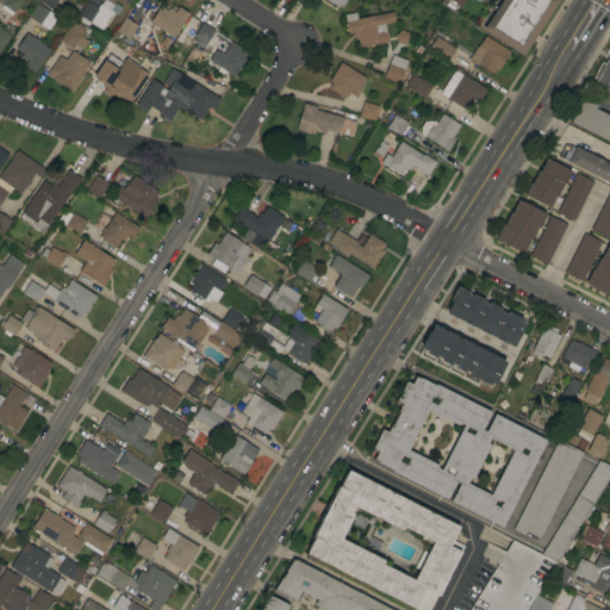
[(20,0),(11,16),(0,8),(2,5),(0,2),(0,0),(20,0)]
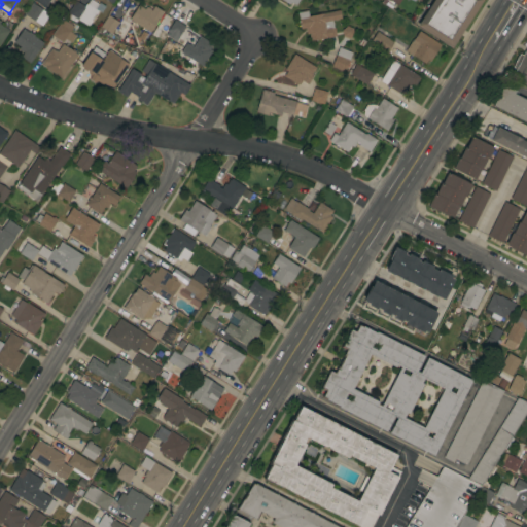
[(91,0),(98,4),(99,2),(105,6),(101,12),(98,10),(89,26),(77,20),(75,23),(67,19),(70,14),(67,12),(75,0),(83,6),(86,3),(89,0),(91,0)]
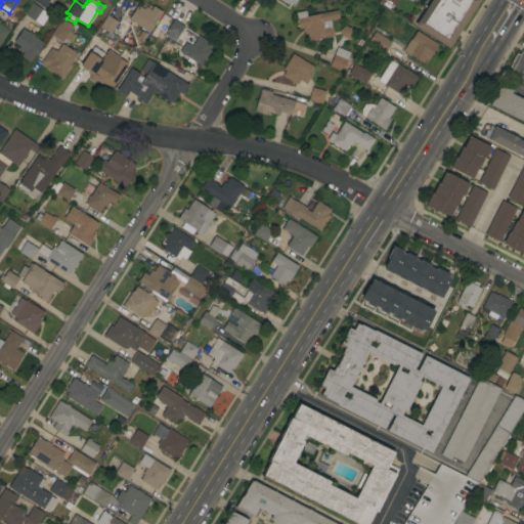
[(278,0),(294,8),(298,0),(278,0)]
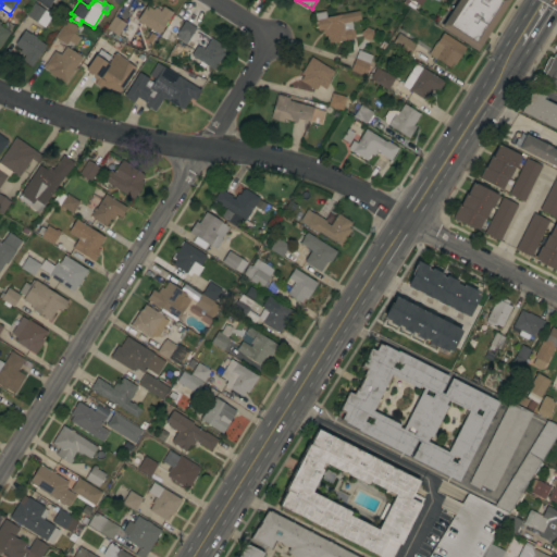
[(509,0),(477,51),(441,27),(457,0),(509,0)]
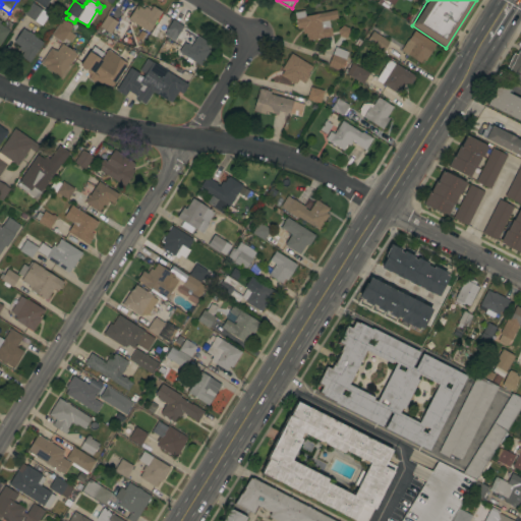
[(32,2),(49,14),(41,25),(23,14),(32,2)]
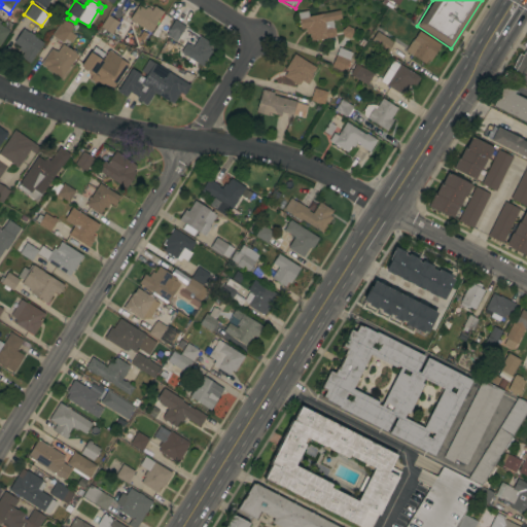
[(150,32),(129,19),(138,5),(144,9),(146,6),(151,10),(154,6),(163,11),(150,32)]
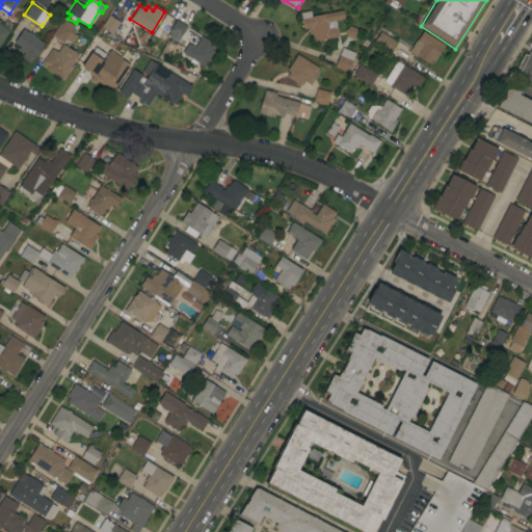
[(300,12),(311,10),(311,16),(343,9),(344,19),(335,21),(337,28),(338,28),(339,35),(336,36),(336,37),(314,42),(312,33),(310,34),(309,28),(303,29),(300,12)]
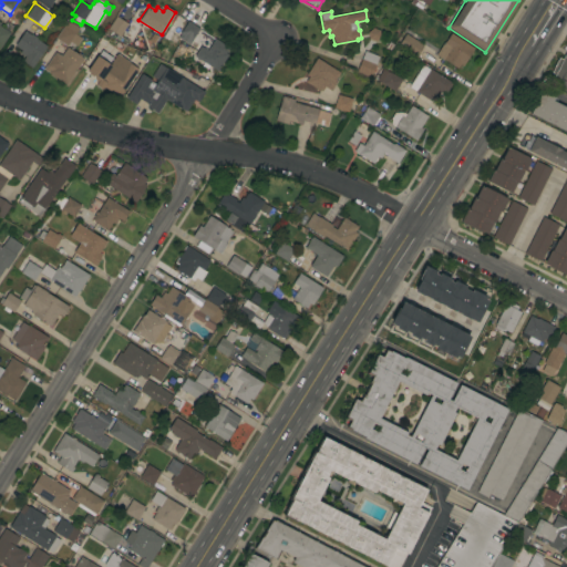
[(116,16),(127,23),(119,37),(119,35),(115,40),(103,34),(116,16)]
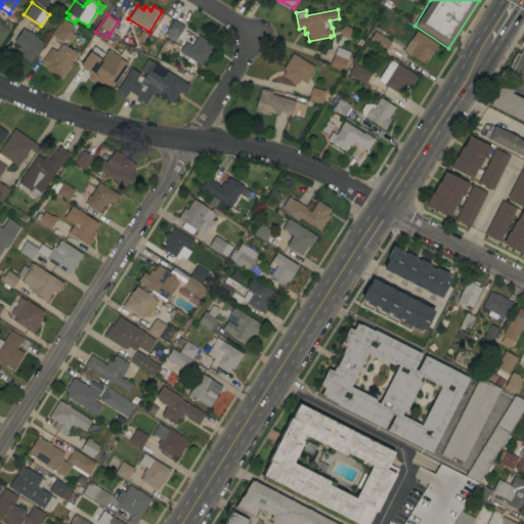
[(51,35),(62,18),(73,26),(70,32),(75,35),(68,45),(62,42),(61,43),(51,35)]
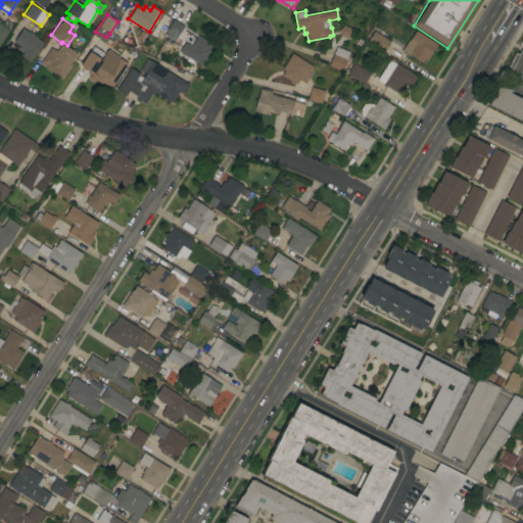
[(174,41),(164,35),(167,32),(165,31),(174,18),(184,26),(174,41)]
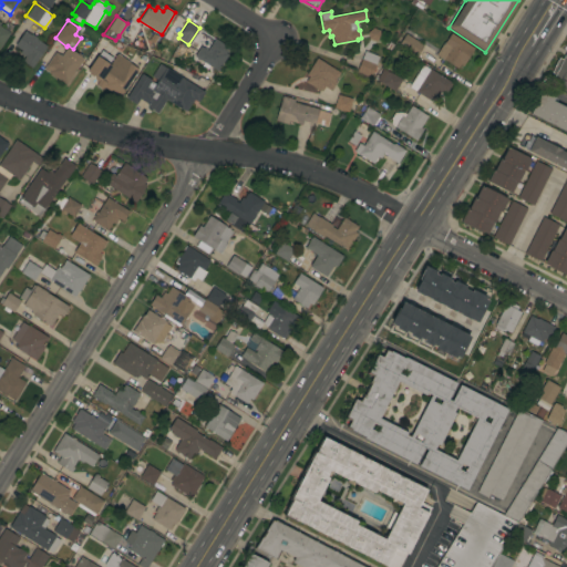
[(0,47),(0,26),(10,33),(0,47)]
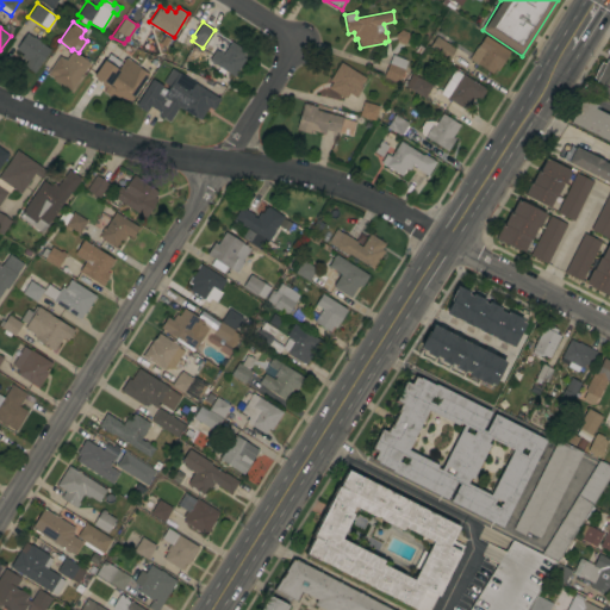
[(400,30),(408,32),(410,39),(404,44),(397,42),(396,35),(400,30)]
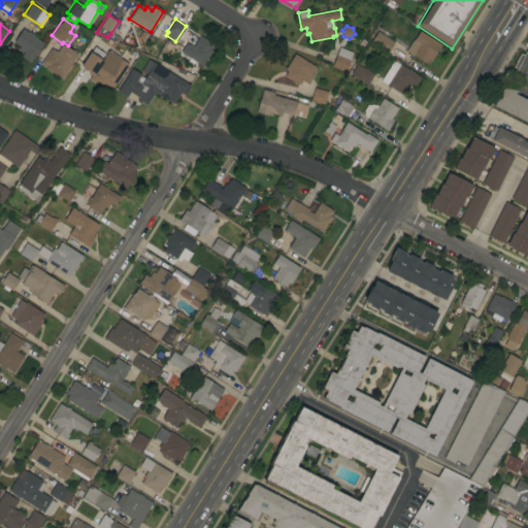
[(30,63),(21,57),(23,53),(18,50),(20,46),(13,42),(23,29),(30,33),(30,32),(34,35),(34,36),(43,42),(30,63)]
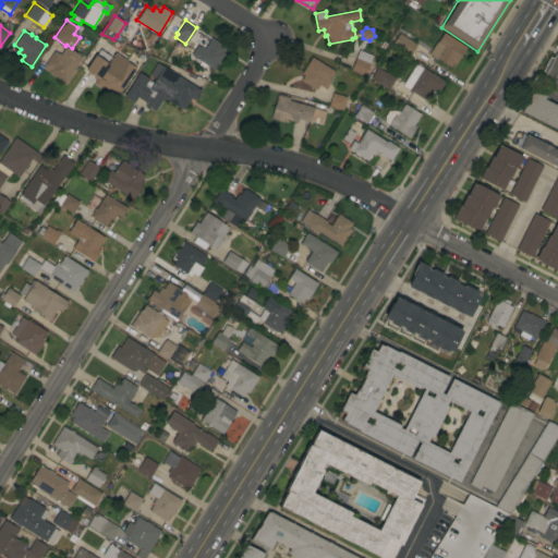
[(145,40),(150,32),(156,36),(150,44),(145,40)]
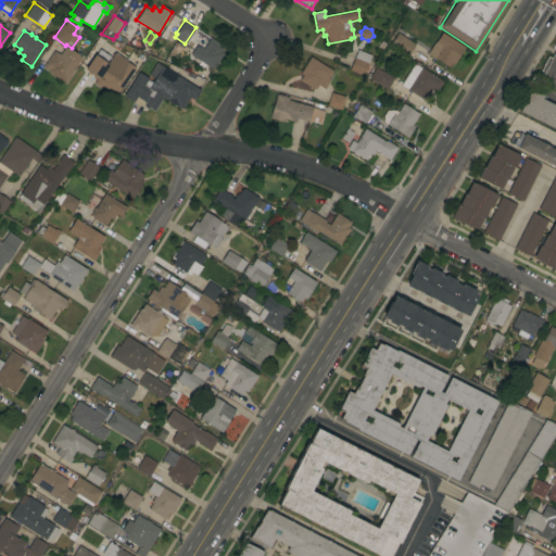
[(415,45),(408,55),(390,45),(397,33),(415,45)]
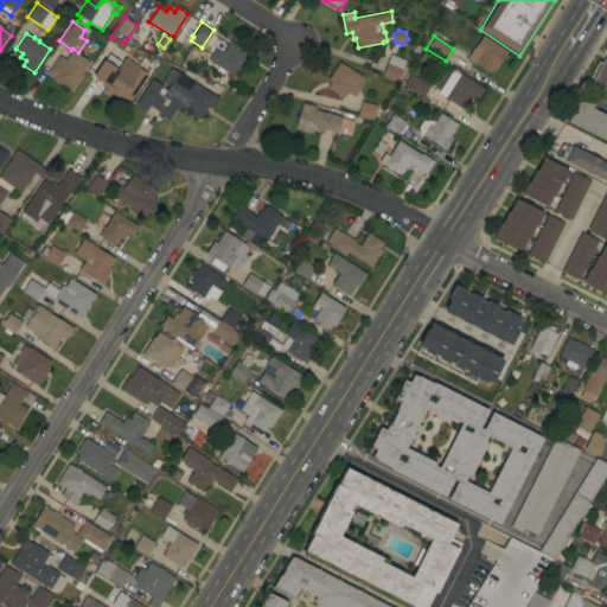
[(474,45),(475,46),(483,36),(508,52),(496,70),(493,68),(490,74),(475,63),(474,64),(466,58),(474,45)]
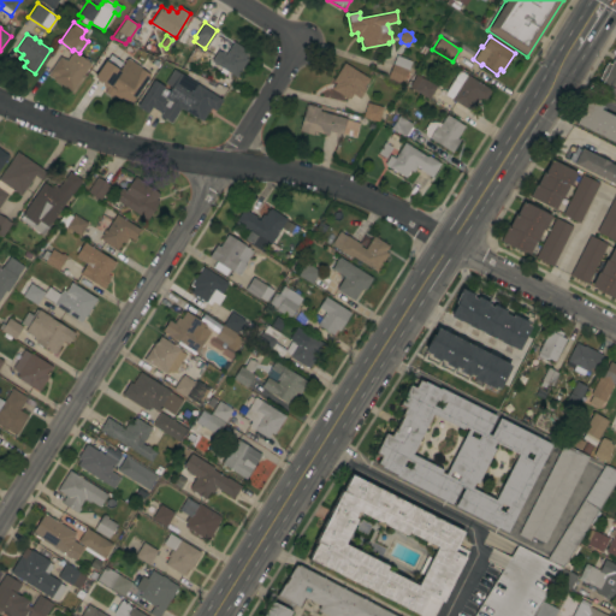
[(211,61),(218,49),(224,54),(232,41),(249,52),(246,57),(248,59),(236,77),(211,61)]
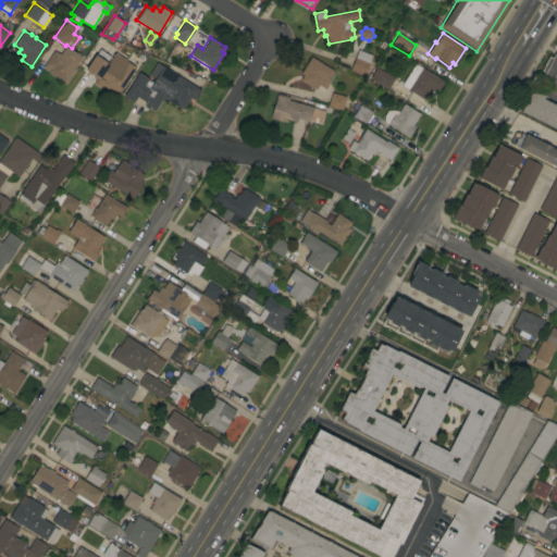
[(103,54),(98,50),(103,41),(110,46),(103,54)]
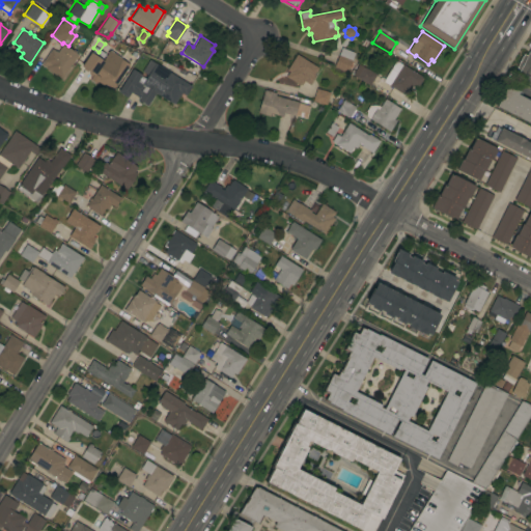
[(78,55),(61,79),(60,79),(58,78),(59,77),(53,73),(52,74),(46,70),(46,68),(45,68),(46,67),(40,64),(52,49),(55,51),(57,52),(62,45),(78,55)]
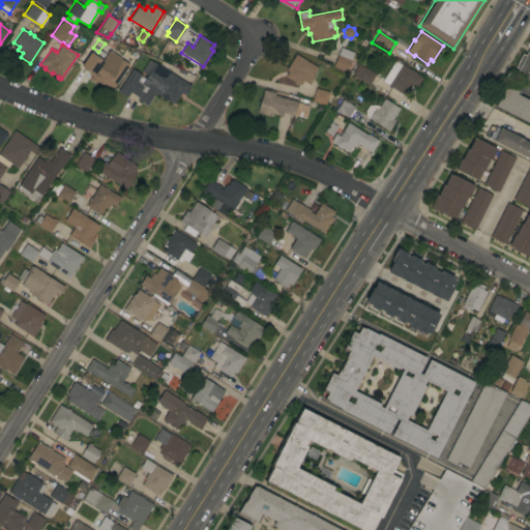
[(354,53),(350,62),(352,62),(350,68),(348,67),(346,71),(333,66),(333,65),(332,64),(336,56),(337,56),(341,48),(354,53)]
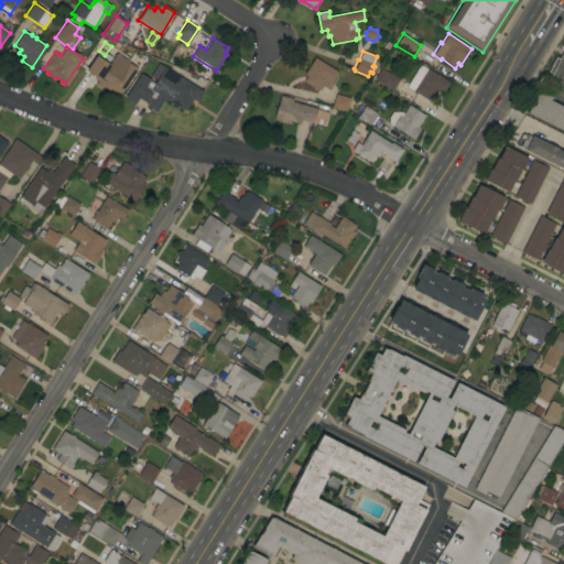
[(563,51),(563,90),(549,83),(553,72),(550,71),(555,57),(559,60),(563,51)]
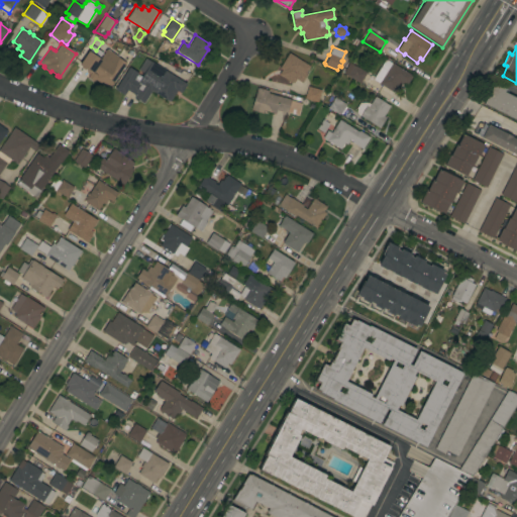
[(108,89),(94,80),(93,82),(87,78),(90,73),(89,73),(89,74),(87,72),(88,71),(85,69),(84,70),(81,68),(81,67),(79,65),(88,50),(100,59),(106,48),(118,58),(126,63),(108,89)]
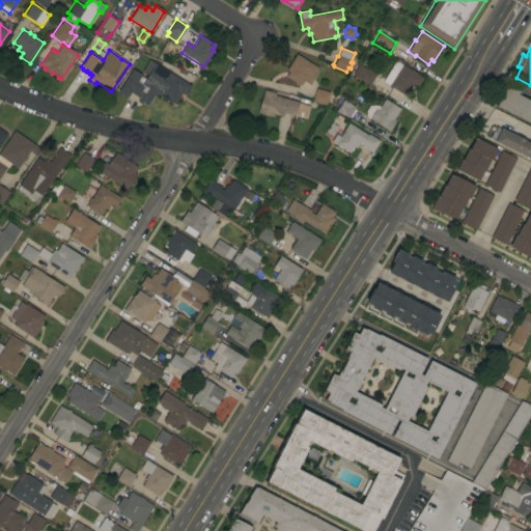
[(310,85),(304,81),(301,85),(300,84),(299,85),(292,81),(290,80),(285,77),(288,72),(285,71),(288,65),(289,65),(294,58),(296,53),(299,55),(299,56),(318,67),(314,74),(315,75),(313,77),(314,78),(310,85)]
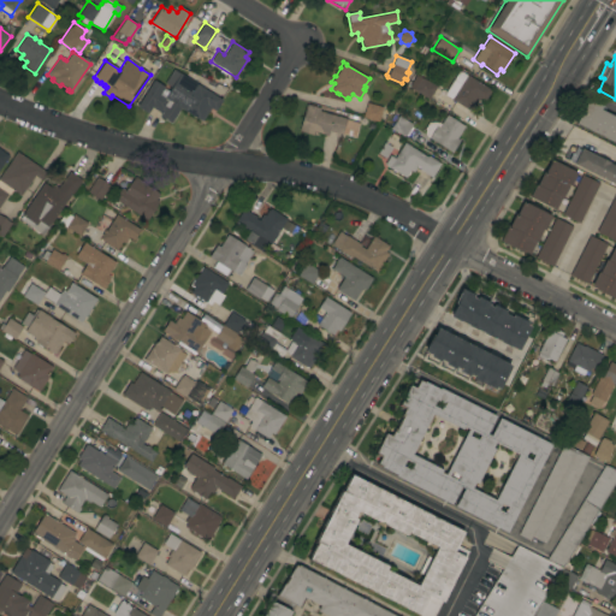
[(223,100),(215,111),(211,107),(202,120),(199,119),(181,108),(171,123),(165,119),(164,120),(159,118),(160,117),(160,116),(161,113),(150,107),(147,113),(136,106),(153,80),(164,87),(164,88),(169,92),(171,87),(165,83),(173,69),(223,100)]
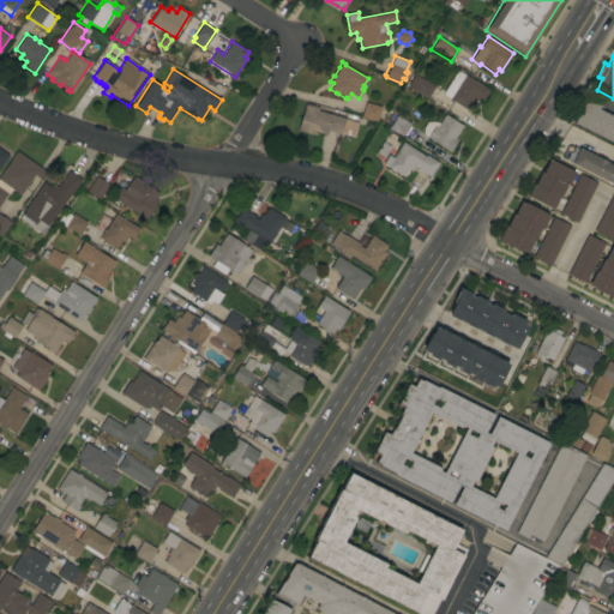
[(457,71),(464,74),(465,74),(489,90),(482,101),(477,97),(469,110),(467,108),(467,109),(443,94),(457,71)]
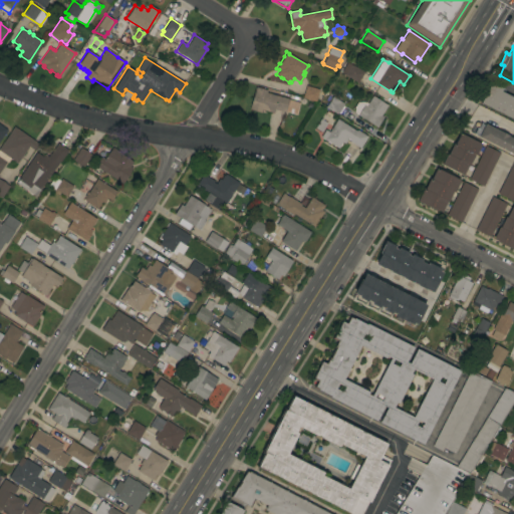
[(340,72),(346,62),(352,65),(363,72),(357,82),(340,72)]
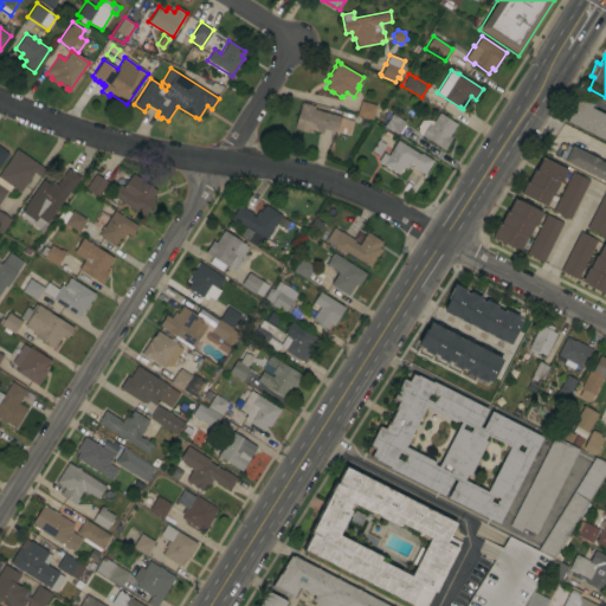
[(605,114),(605,141),(567,121),(582,90),(595,97),(591,107),(605,114)]
